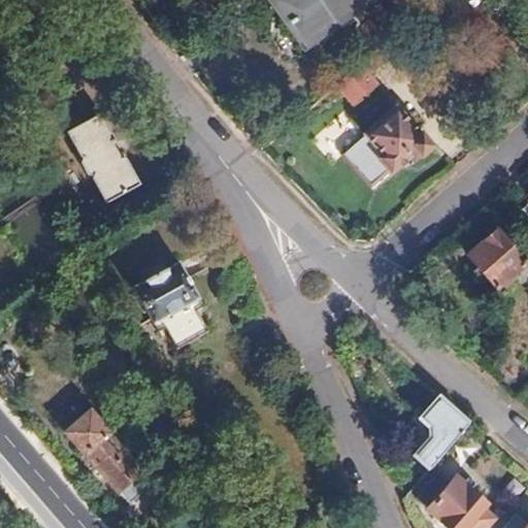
[(311,38),(366,0),(274,0),(291,24),(298,19),(311,38)]
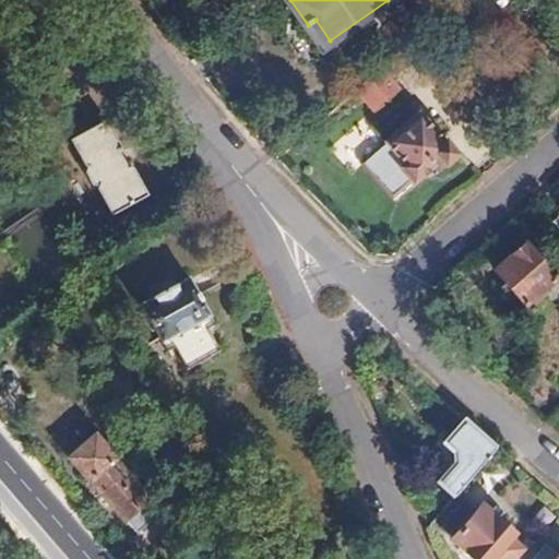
[(393,85),(390,82),(405,68),(395,56),(355,91),(369,106),(393,85)]
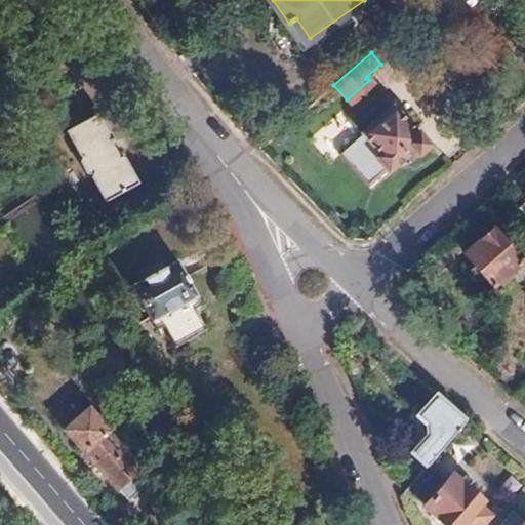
[(392,105),(338,152),(367,184),(386,166),(390,170),(413,149),(418,155),(431,144),(413,124),(411,126),(392,105)]
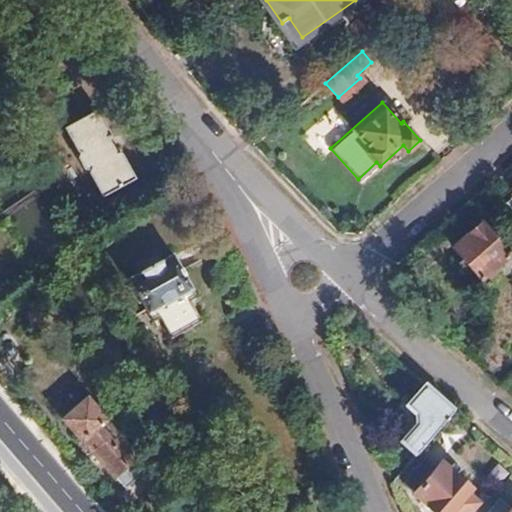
[(91,173),(103,195),(138,177),(124,153),(117,151),(110,138),(113,133),(99,109),(65,128),(78,151),(81,152),(78,159),(84,168),(92,170),(91,173)]
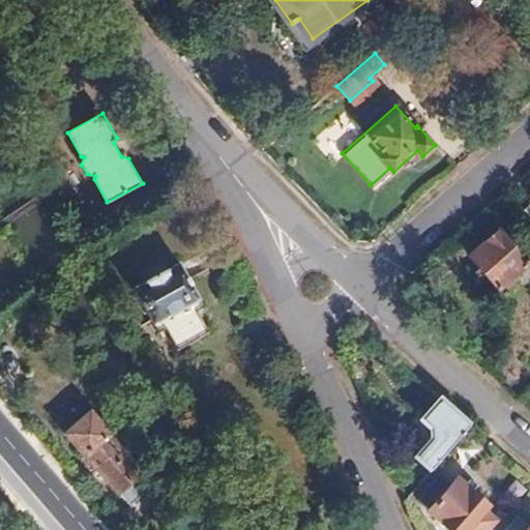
[(503,238),(501,235),(472,260),(499,289),(500,289),(503,292),(516,281),(512,276),(527,264),(519,255),(529,243),(529,241),(517,227),(503,238)]
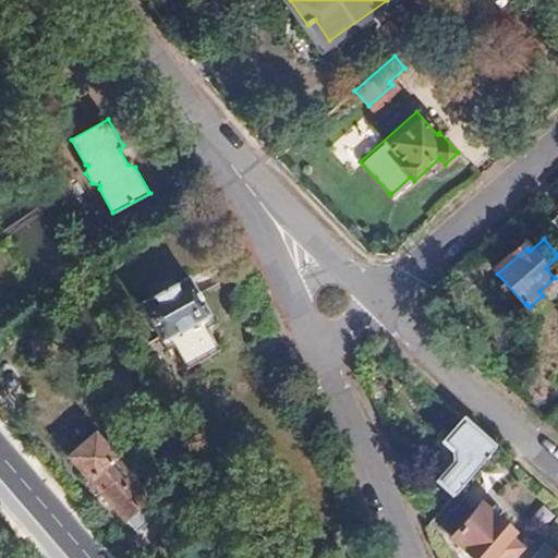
[(189,276),(141,304),(166,351),(173,347),(185,368),(219,351),(203,319),(209,315),(189,276)]
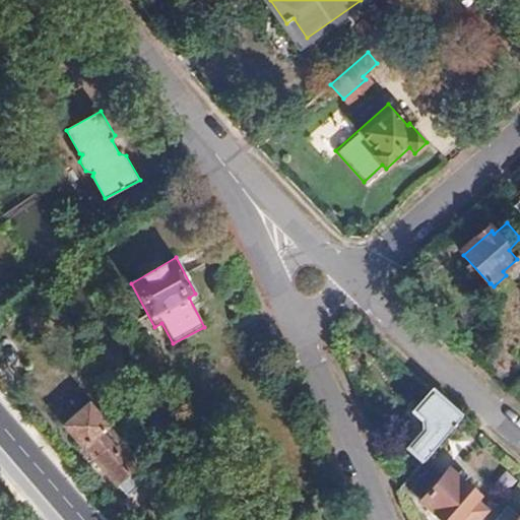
[(420,462),(459,415),(450,408),(432,390),(414,412),(423,420),(424,430),(405,450),(420,462)]
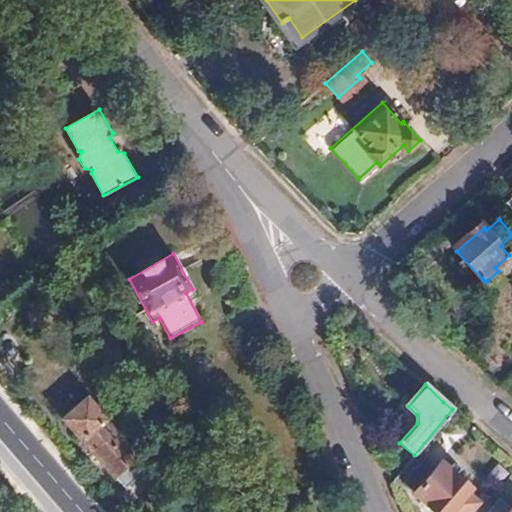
[(146,468),(86,400),(64,420),(124,488),(146,468)]
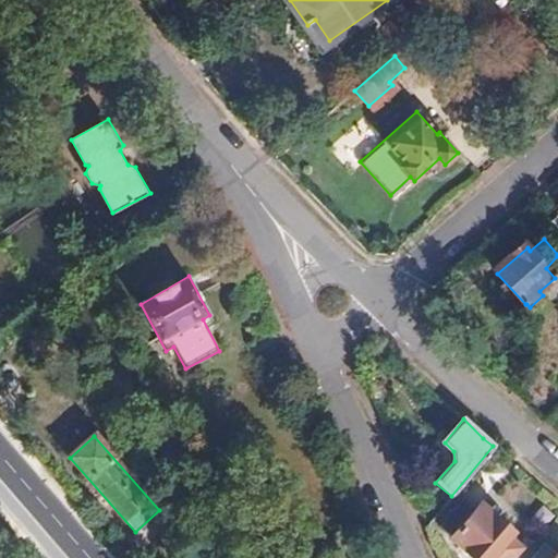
[(461,498),(437,525),(475,557),(510,557),(521,546),(509,536),(512,532),(480,504),(474,510),(461,498)]
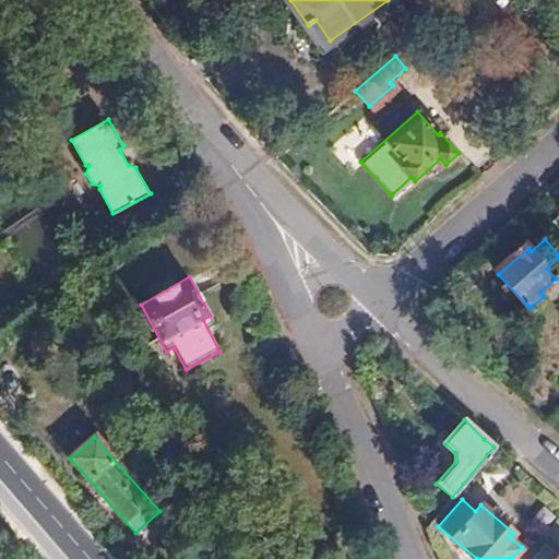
[(558,558),(558,554),(558,556),(544,544),(531,558),(558,558)]
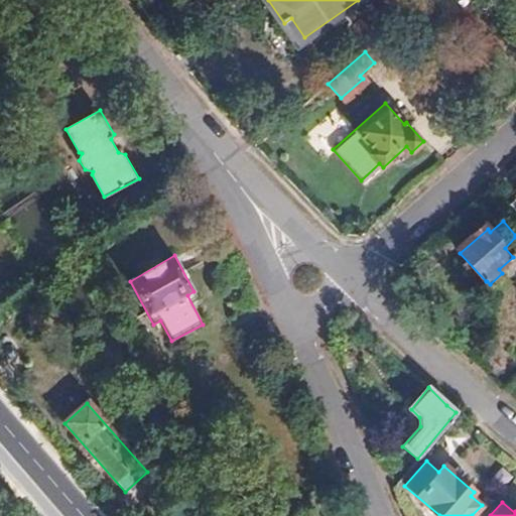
All buildings are outlined.
